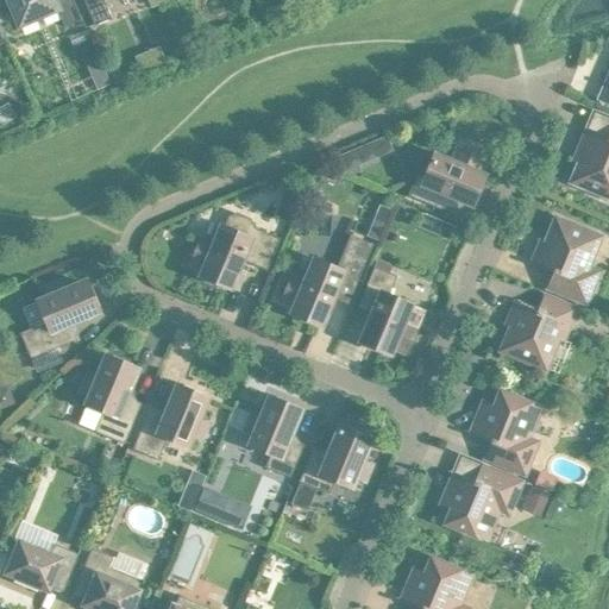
[(71,0),(2,0),(16,30),(36,22),(36,23),(43,19),(42,19),(57,12),(63,27),(81,20),(71,0)]
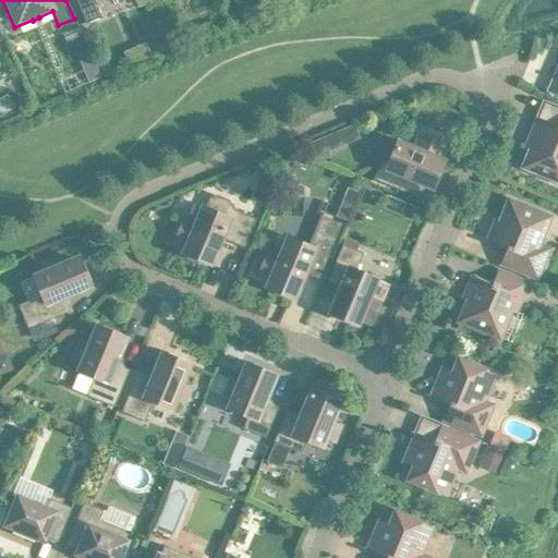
[(75,0),(86,25),(101,19),(94,0),(75,0)]
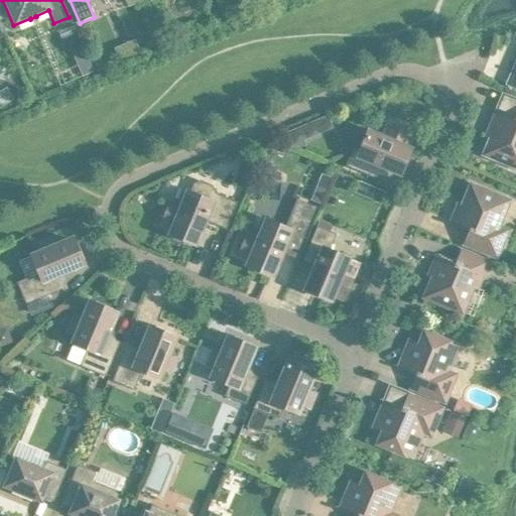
[(95,72),(103,69),(98,55),(90,58),(95,72)]
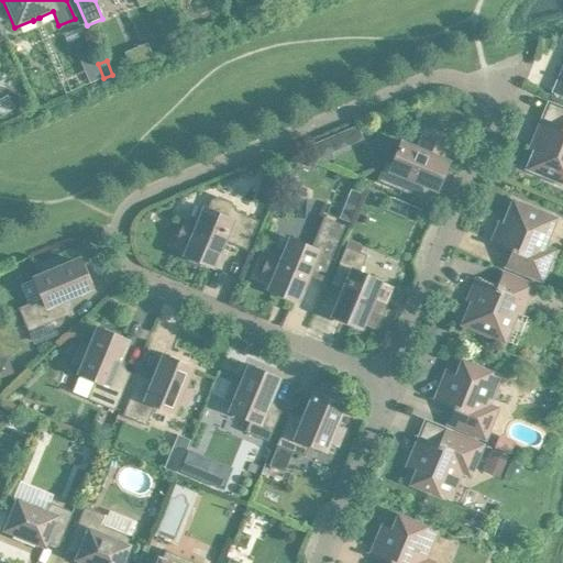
[(562,123),(562,127),(539,118),(525,151),(529,153),(522,169),(562,186),(562,123)]
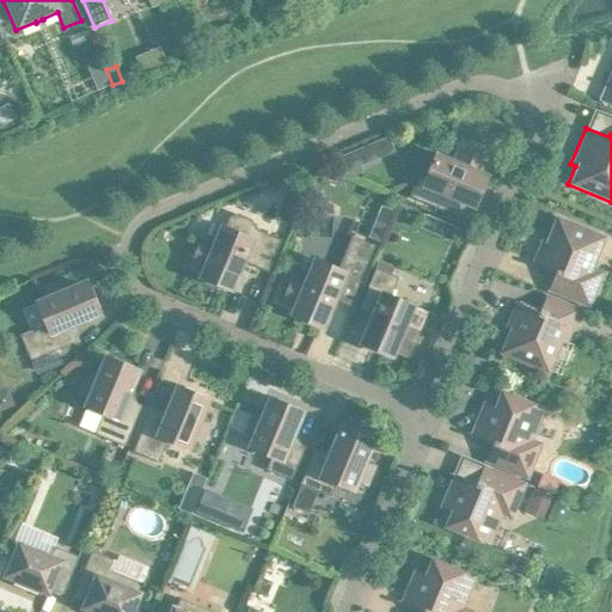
[(433,151),(422,176),(418,175),(409,197),(459,218),(465,206),(472,209),(488,173),(483,171),(488,160),(457,147),(452,159),(433,151)]
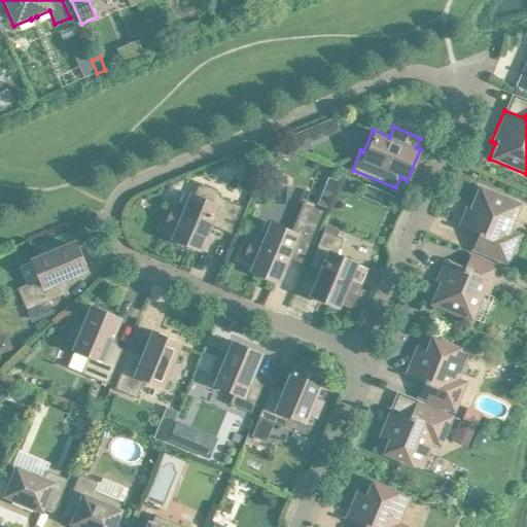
[(304,130),(290,136),(293,144),(306,150),(312,147),(310,143),(304,130)]
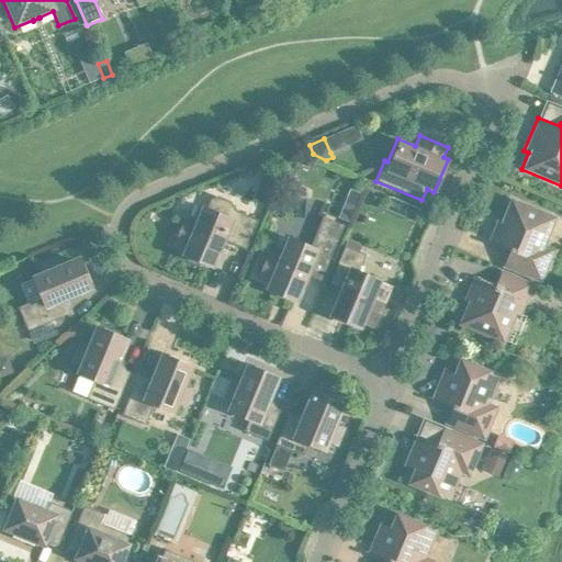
[(263,170),(259,181),(273,187),(277,176),(263,170)]
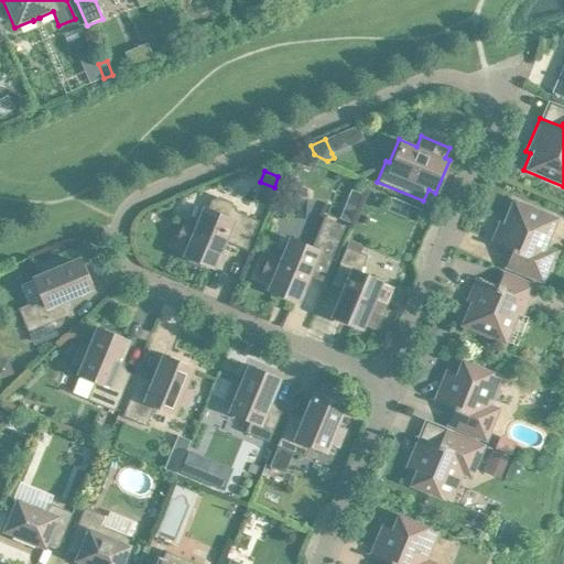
[(489,242),(511,252),(505,269),(543,285),(557,250),(546,246),(559,218),(511,198),(501,221),(498,220),(489,242)]
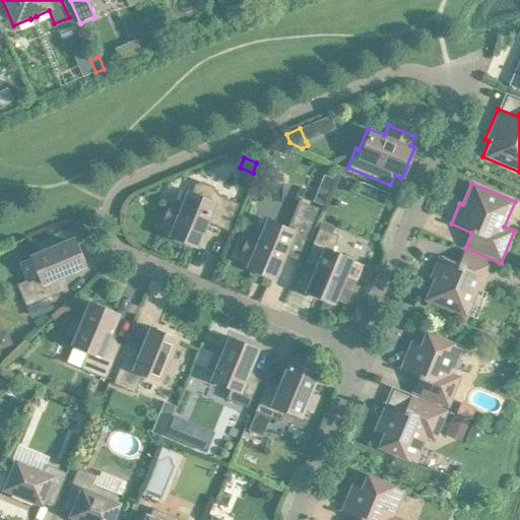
[(196,186),(194,191),(187,188),(181,204),(171,200),(159,228),(170,232),(168,235),(198,248),(208,223),(226,231),(239,203),(213,193),(210,189),(201,184),(196,186)]
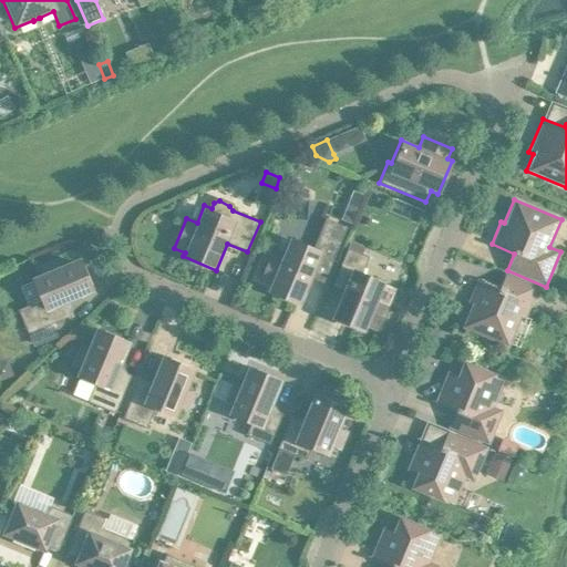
[(356,213),(346,208),(340,219),(351,224),(356,213)]
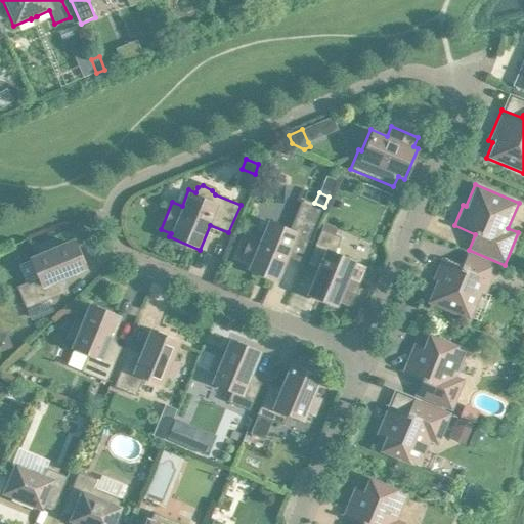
[(277,281),(288,257),(299,262),(319,210),(300,202),(290,227),(268,218),(259,242),(249,237),(239,258),(250,262),(248,269),(277,281)]
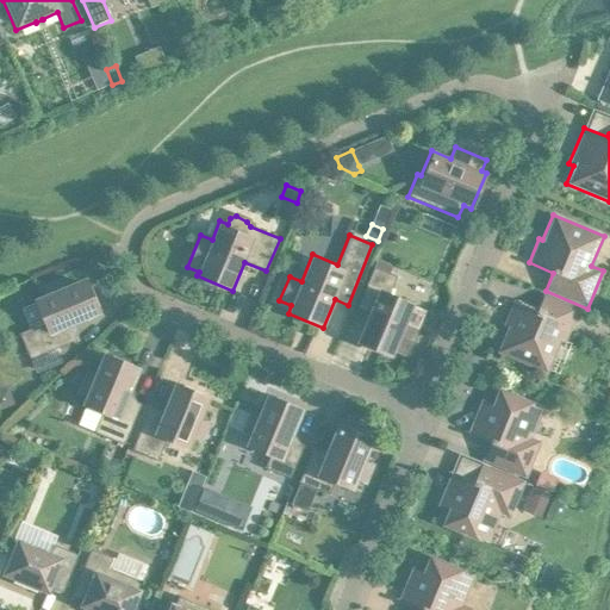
[(394,352),(406,358),(418,325),(408,321),(415,302),(390,291),(396,277),(373,267),(356,309),(368,313),(356,342),(392,356),(394,352)]
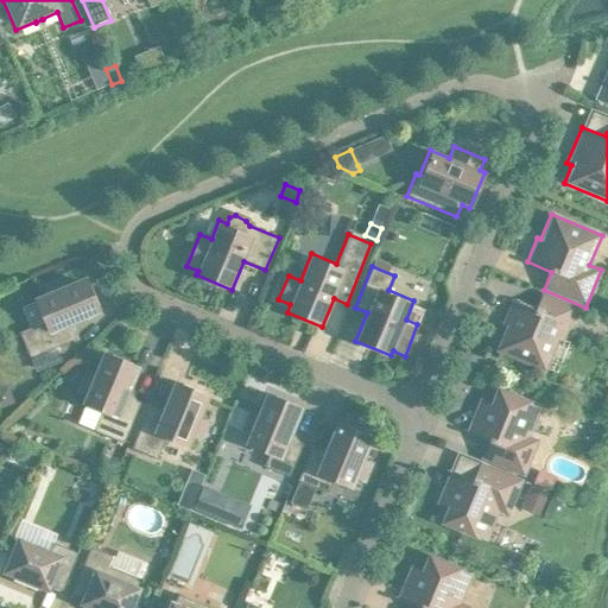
[(40,285),(44,293),(31,299),(42,323),(19,333),(30,358),(76,339),(71,327),(100,315),(96,305),(99,305),(89,285),(88,285),(84,277),(63,286),(59,277),(40,285)]
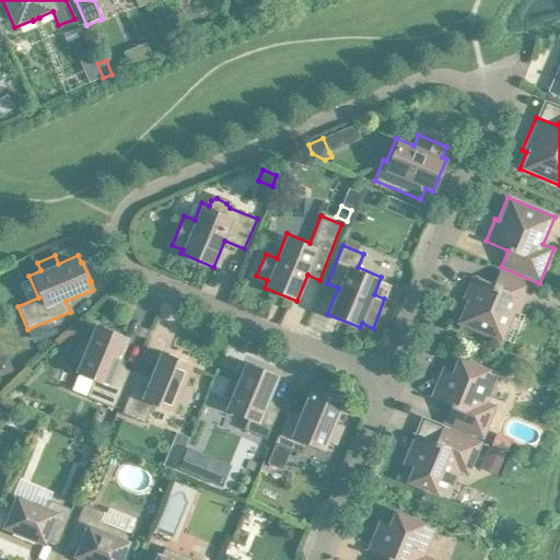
[(533,282),(500,269),(492,286),(470,277),(462,295),(466,298),(455,324),(502,342),(514,315),(518,317),(533,282)]
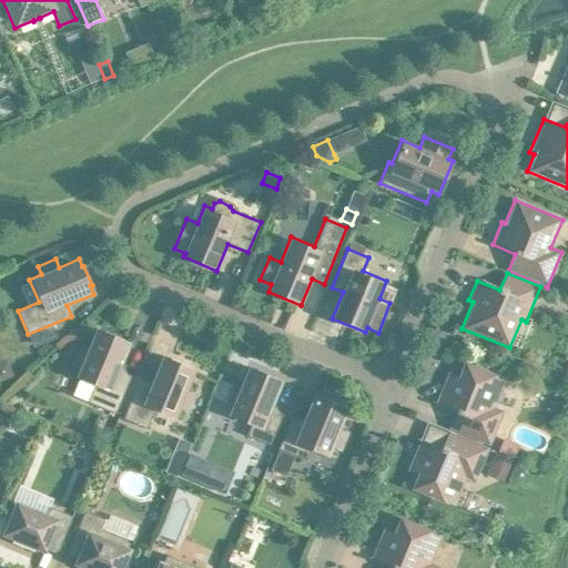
[(131,376),(119,372),(130,344),(122,341),(123,340),(104,332),(103,333),(95,330),(88,350),(79,346),(72,364),(80,367),(75,379),(93,387),(87,403),(115,414),(131,376)]
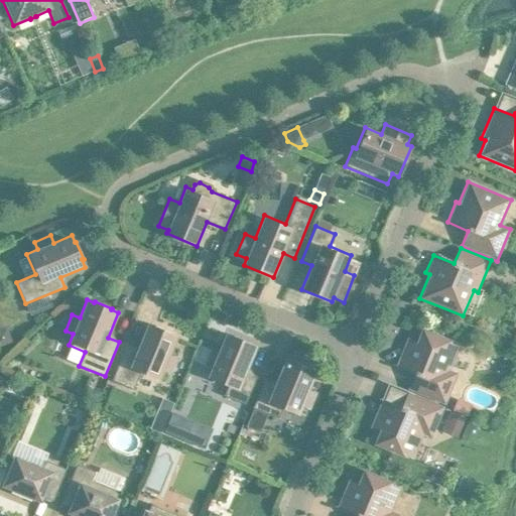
[(159,382),(164,372),(171,375),(178,359),(170,356),(178,338),(171,335),(171,333),(154,326),(153,328),(146,325),(136,349),(126,345),(111,381),(133,390),(139,374),(159,382)]
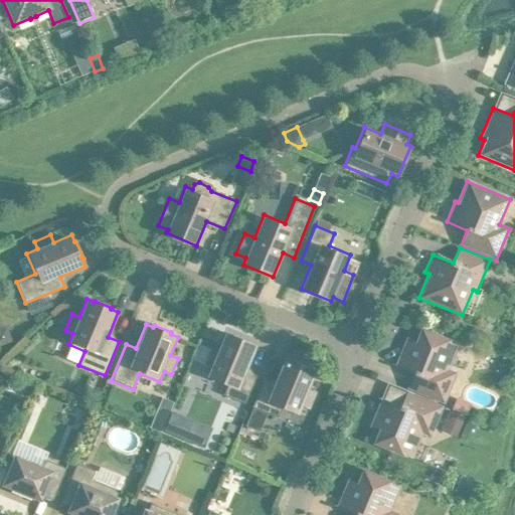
[(405,338),(393,365),(413,373),(407,389),(444,403),(457,372),(450,369),(461,344),(420,328),(414,342),(405,338)]
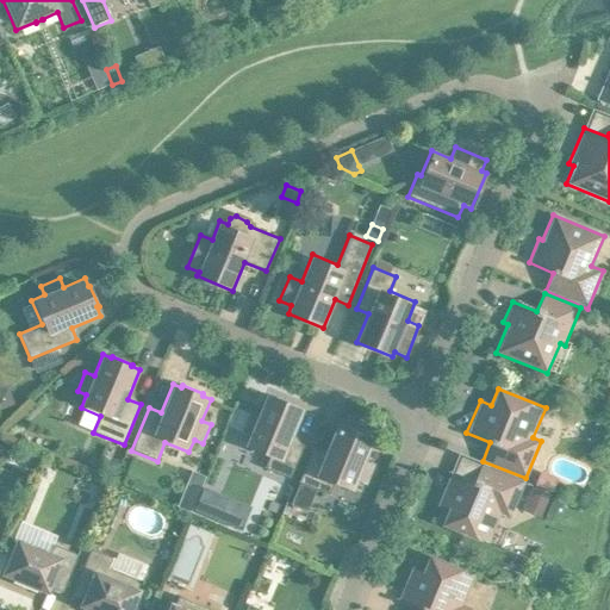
[(296,405),(275,397),(274,399),(266,396),(257,417),(248,414),(241,431),(249,435),(244,448),(268,459),(265,468),(290,478),(304,444),(292,440),(304,411),(294,408),(296,405)]
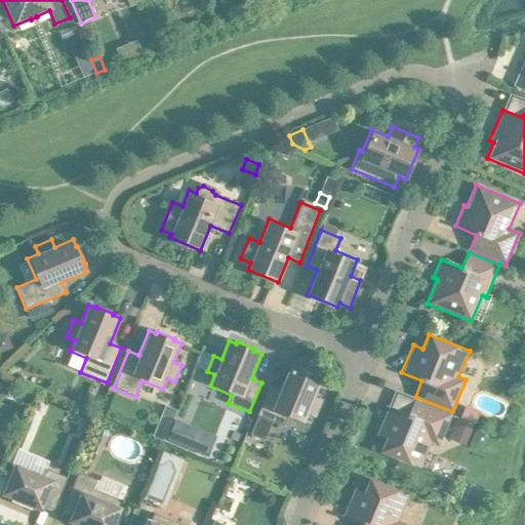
[(269,387),(257,415),(283,426),(286,417),(303,425),(308,413),(315,416),(322,400),(315,397),(322,378),(315,375),(315,374),(297,367),(297,368),(289,365),(279,391),(269,387)]
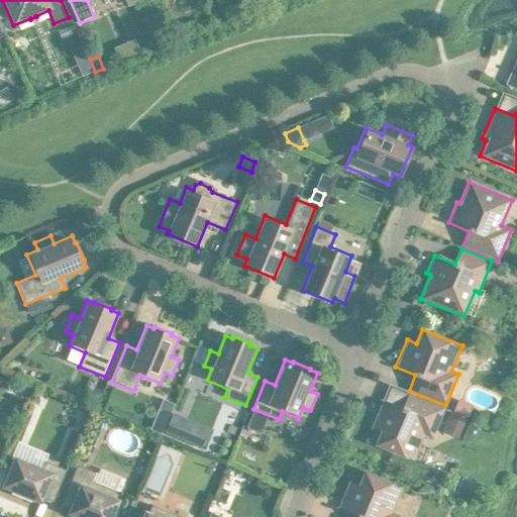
[(445,408),(405,391),(398,407),(383,400),(371,427),(380,431),(374,445),(413,461),(424,436),(432,439),(445,408)]
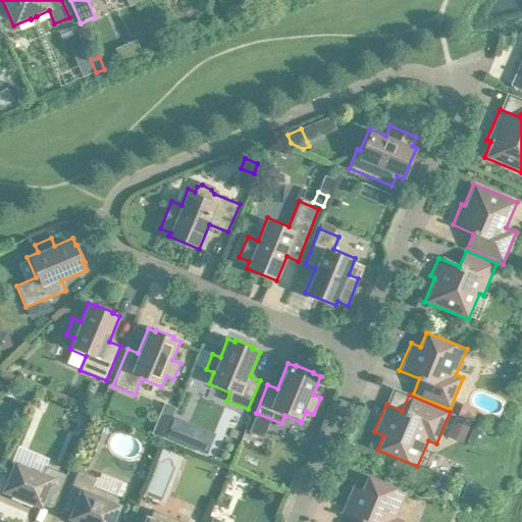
[(43,414),(48,402),(38,398),(33,409),(43,414)]
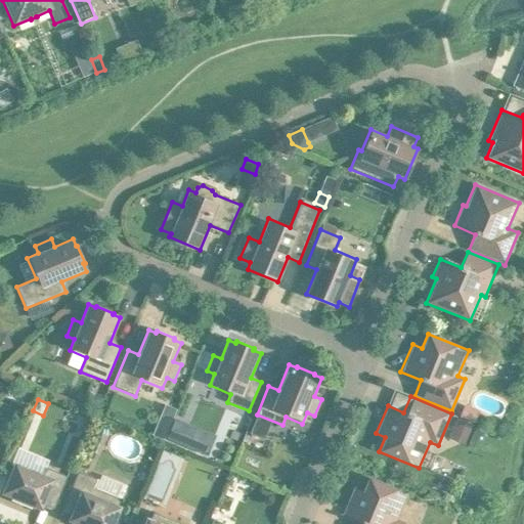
[(479,410),(464,404),(459,417),(474,423),(479,410)]
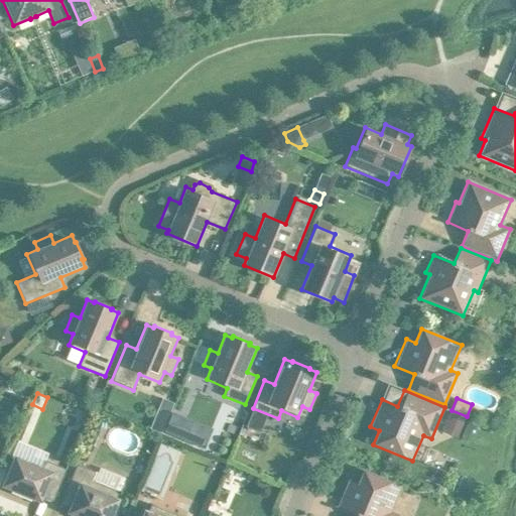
[(448,411),(443,425),(462,432),(468,419),(448,411)]
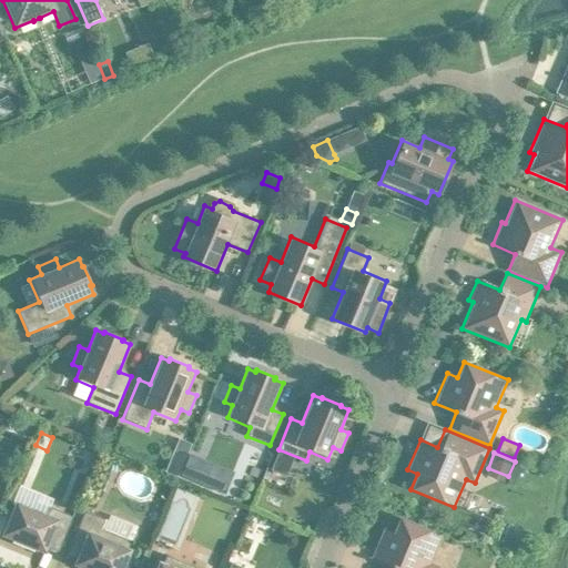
[(190,454),(180,476),(224,494),(233,472),(190,454)]
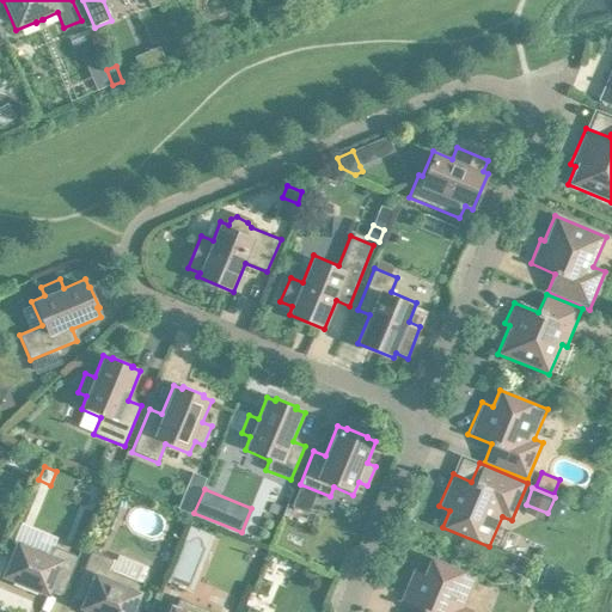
[(177,508),(190,513),(195,502),(182,497),(177,508)]
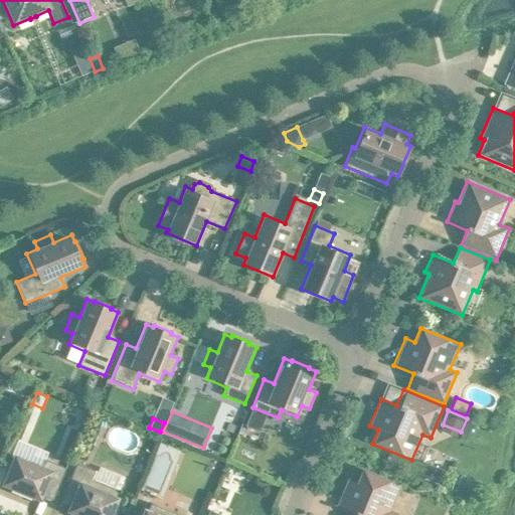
[(30,500),(31,498),(41,503),(46,491),(54,495),(65,468),(45,460),(41,469),(13,457),(1,486),(11,490),(10,492),(30,500)]
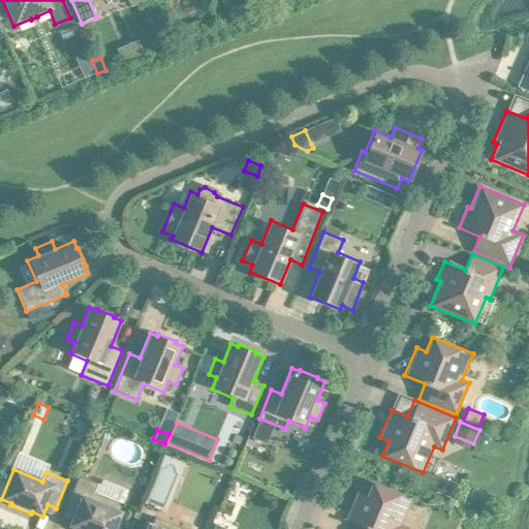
[(64,511),(72,516),(68,527),(73,528),(115,528),(123,511),(119,509),(121,505),(96,495),(100,485),(79,475),(64,511)]
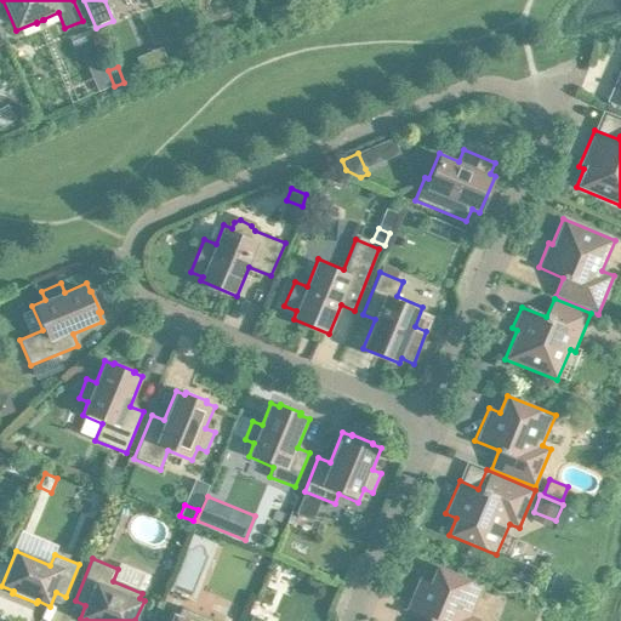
[(437,565),(429,582),(419,577),(404,610),(428,620),(480,620),(482,620),(471,615),(484,585),(437,565)]
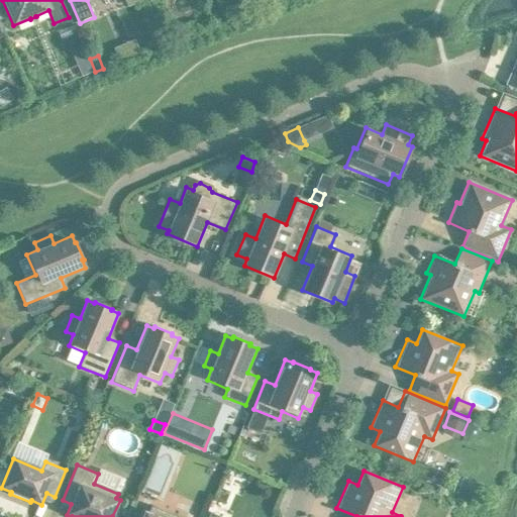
[(180,516),(151,505),(148,512),(144,510),(141,516),(180,516)]
